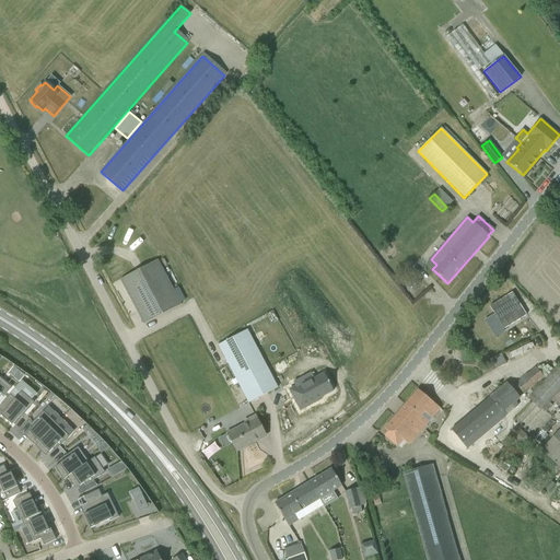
[(158,260),(120,280),(143,324),(181,304),(158,260)]
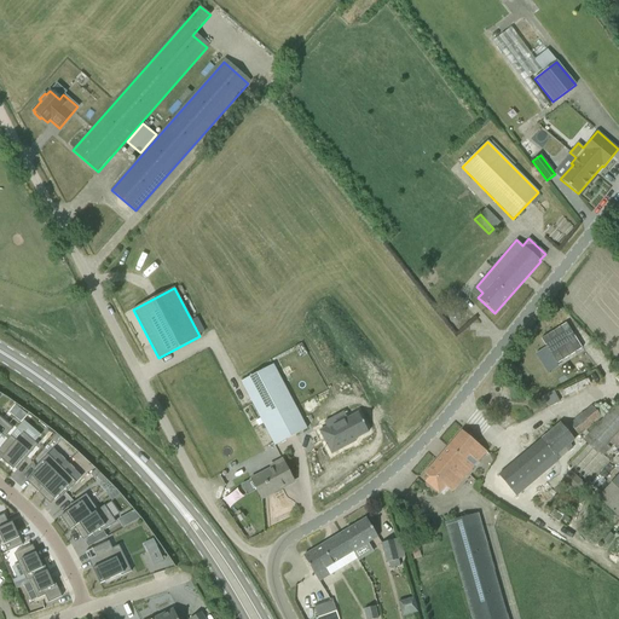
[(241,382),(275,446),(307,429),(273,365),(241,382)]
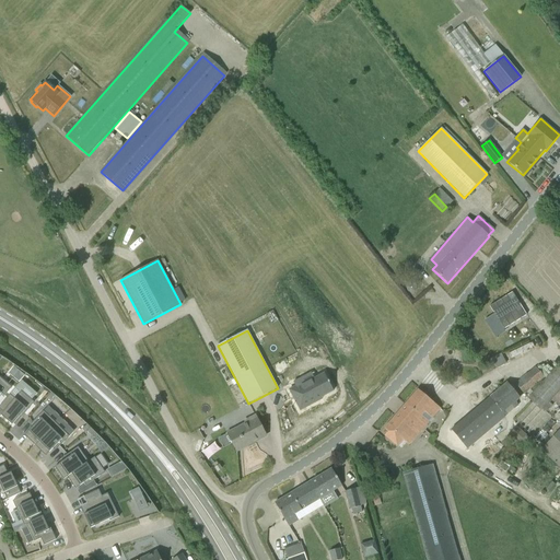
[(501,354),(489,360),(497,368),(505,363),(501,354)]
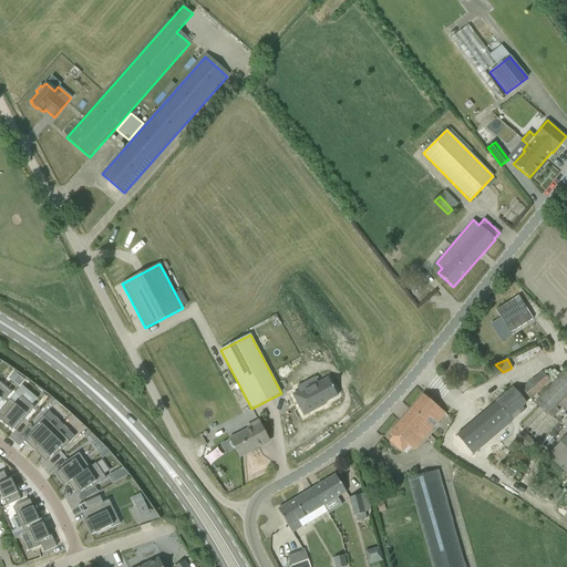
[(566,371),(566,370),(534,404),(547,415),(548,414),(553,418),(562,406),(566,411),(566,410),(566,371)]
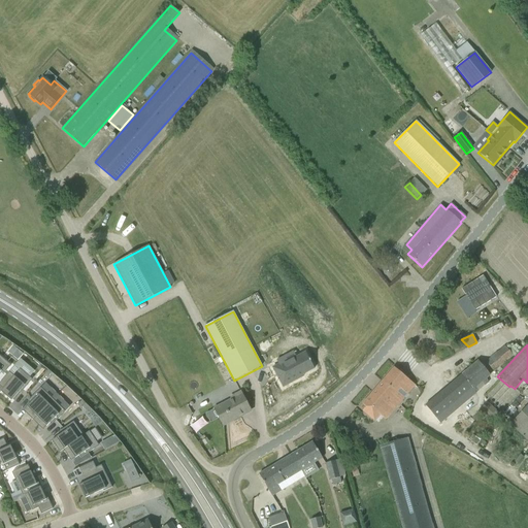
[(486,362),(494,371),(513,356),(505,347),(486,362)]
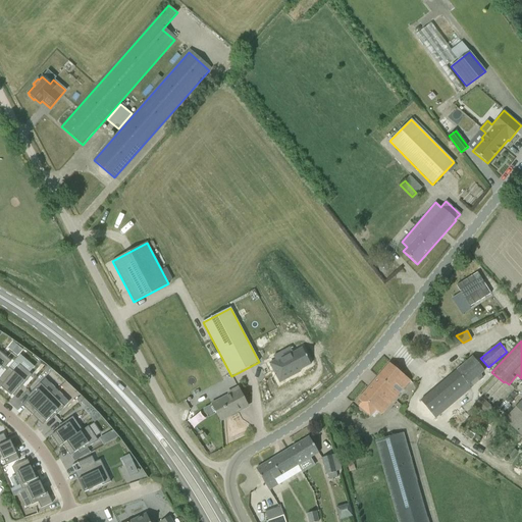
[(281,355),(267,362),(276,379),(292,372),(291,370),(308,362),(300,347),(281,356),(281,355)]
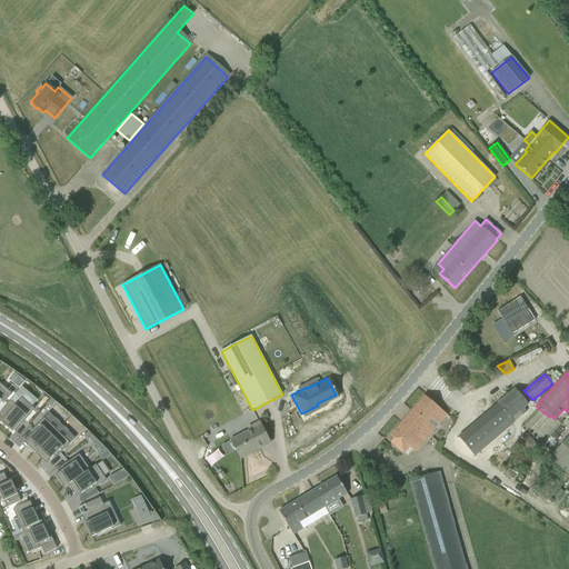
[(0,400),(1,400),(5,402),(11,395),(0,386),(0,400)]
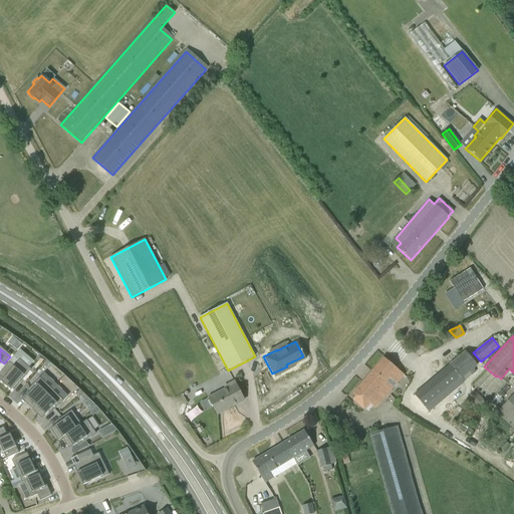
[(414,395),(428,412),(466,379),(463,376),(477,364),(465,351),(414,395)]
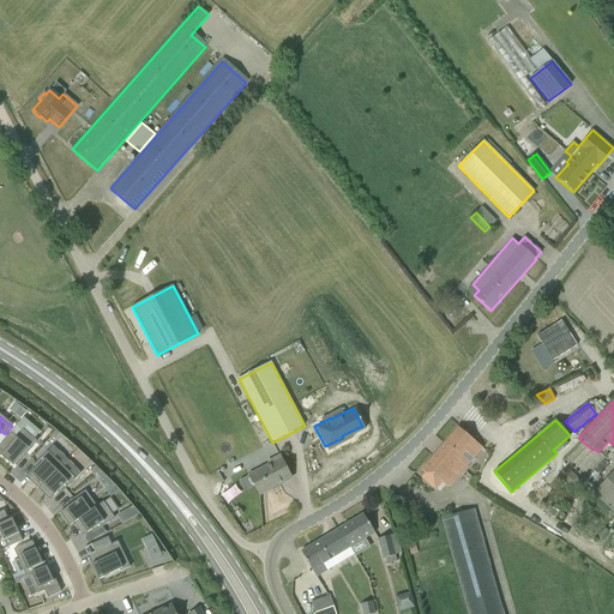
[(439,481),(447,488),(482,449),(458,427),(421,470),(425,474),(421,479),(432,488),(439,481)]
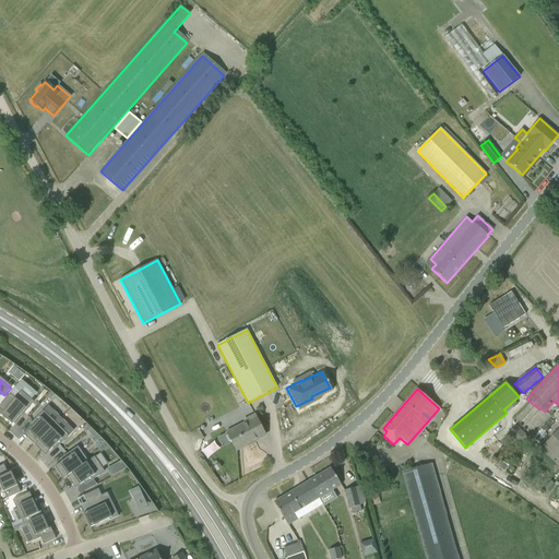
[(9,394),(0,404),(0,405),(6,400),(10,403),(0,415),(10,423),(12,425),(14,421),(19,416),(21,417),(34,402),(21,391),(14,399),(9,394)]
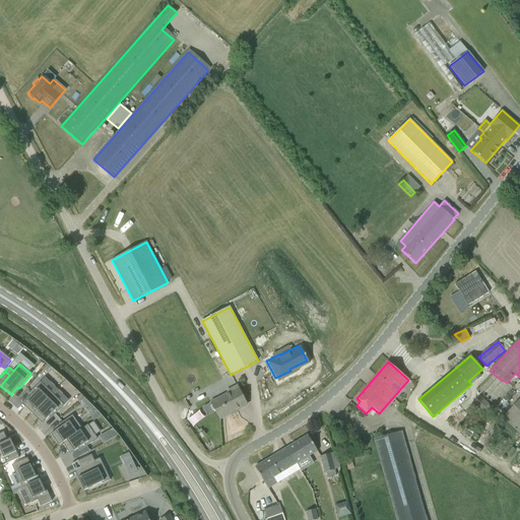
[(33,394),(22,404),(33,413),(52,394),(52,393),(51,394),(39,383),(30,392),(33,394)]
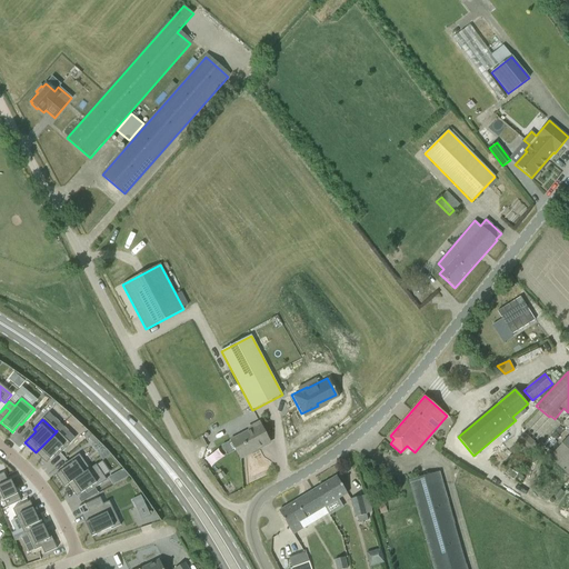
[(231,440),(240,458),(270,442),(259,422),(248,428),(250,431),(231,440)]
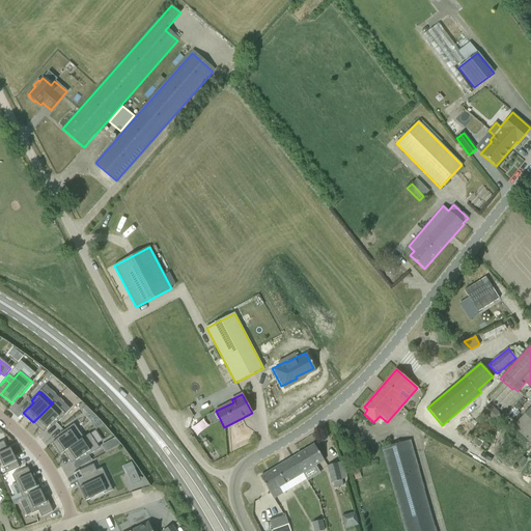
[(53,402),(33,422),(43,432),(53,422),(55,424),(64,415),(53,403),(54,402),(53,402)]
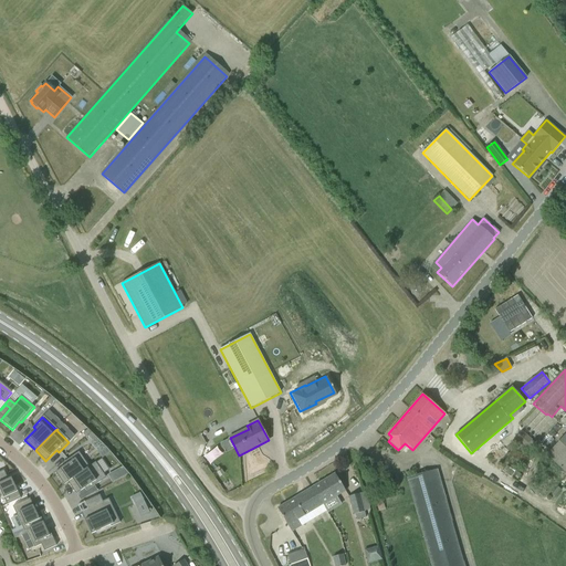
[(516,439),(528,450),(535,443),(523,431),(516,439)]
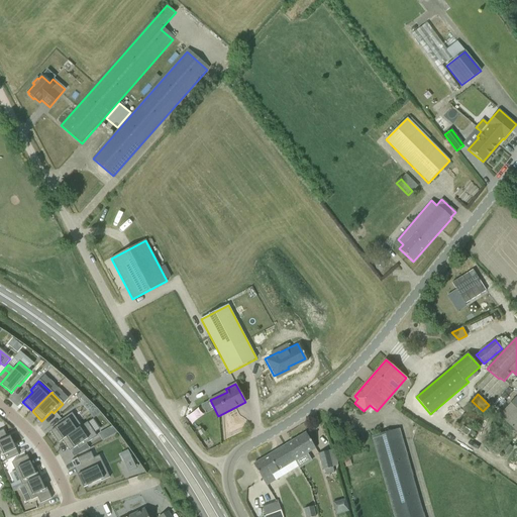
[(516,398),(501,415),(516,430),(516,398)]
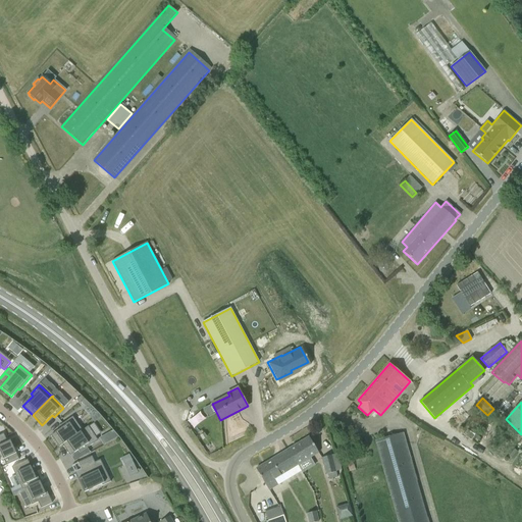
[(93,412),(88,417),(92,424),(99,419),(93,412)]
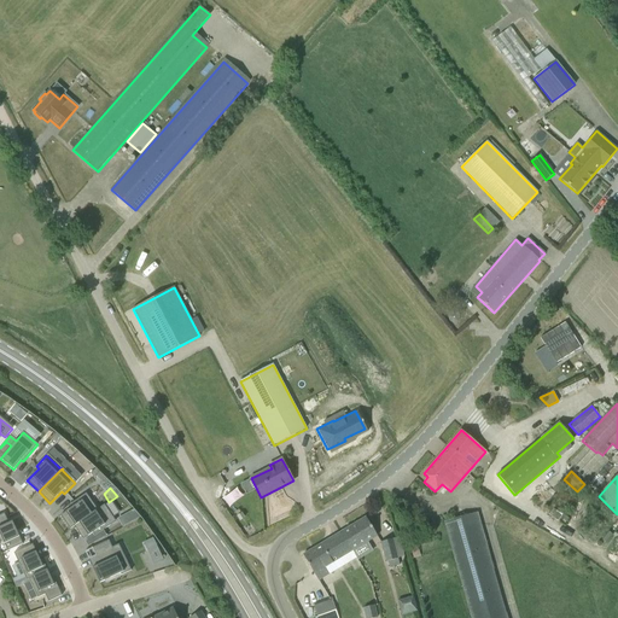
[(74,506),(60,516),(70,529),(74,526),(95,511),(85,494),(73,503),(74,506)]
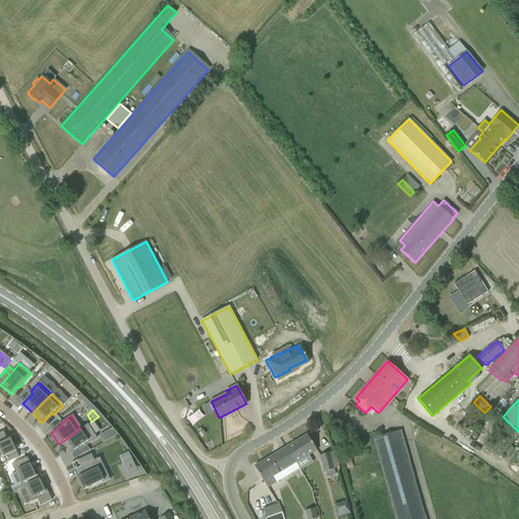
[(80,429),(62,442),(70,453),(81,445),(83,448),(96,439),(86,425),(80,429)]
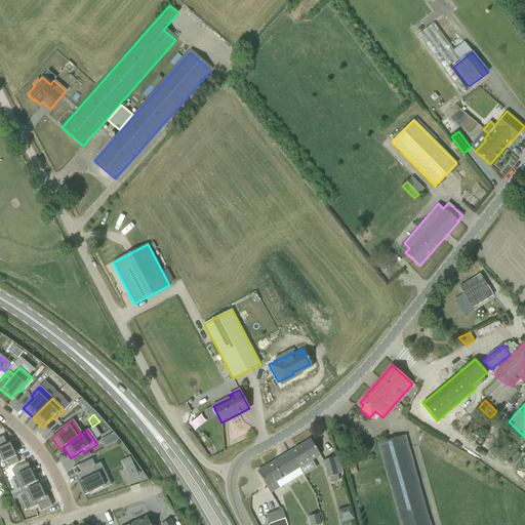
[(118,440),(113,434),(107,437),(111,444),(118,440)]
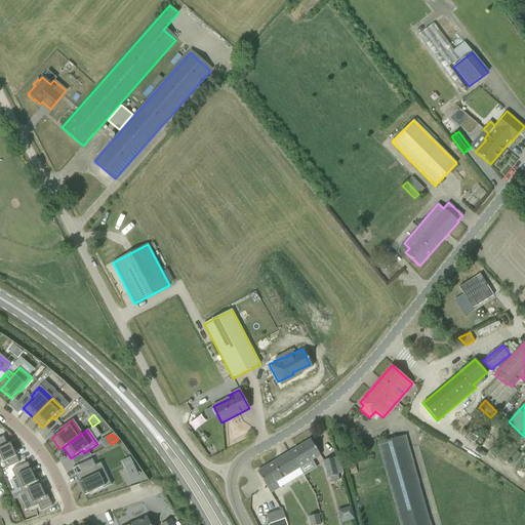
[(3,436),(0,437),(0,454),(6,468),(19,462),(12,447),(10,443),(7,444),(3,436)]
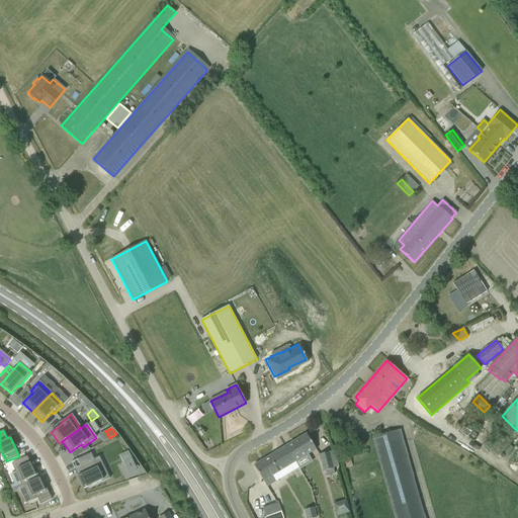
[(423,517),(399,430),(372,437),(395,517),(423,517)]
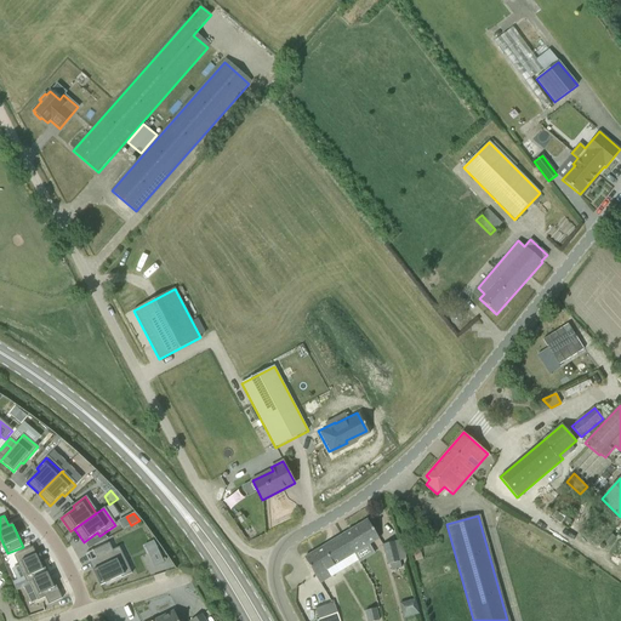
[(368,519),(336,539),(347,558),(379,539),(368,519)]
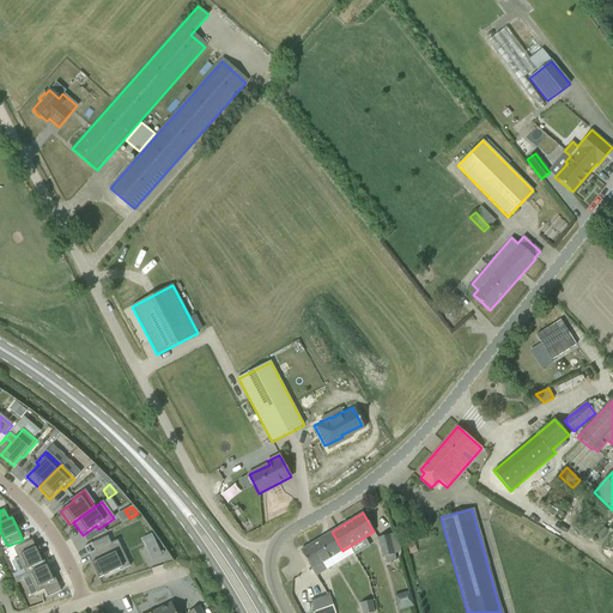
[(343,551),(332,532),(301,551),(316,576),(341,560),(337,554),(343,551)]
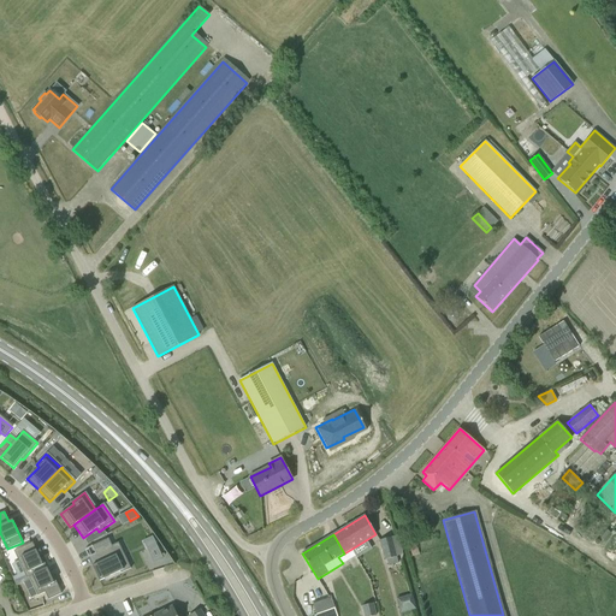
[(386,560),(389,566),(398,563),(396,556),(401,556),(396,535),(379,540),(385,561),(386,560)]
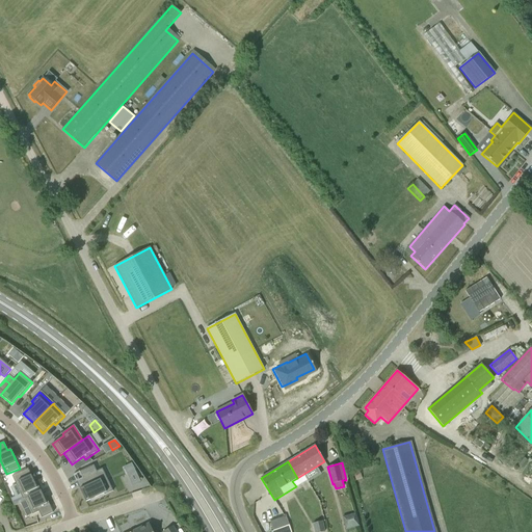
[(81,478),(78,480),(82,487),(79,489),(85,502),(103,494),(104,495),(112,490),(110,485),(108,486),(104,477),(100,479),(92,464),(78,472),(81,478)]
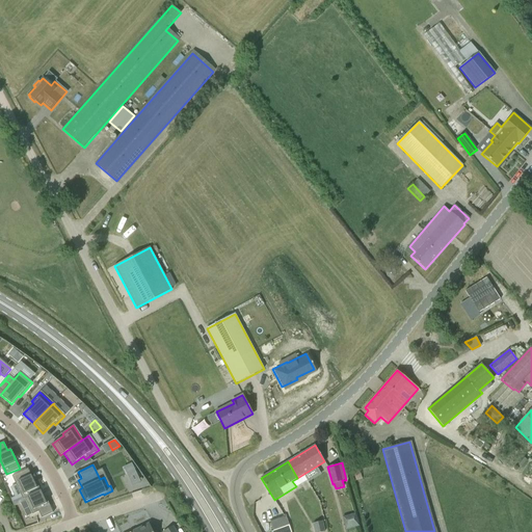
[(28,469),(11,476),(22,498),(23,499),(41,490),(35,481),(34,482),(30,475),(20,480),(17,475),(28,470),(28,469)]
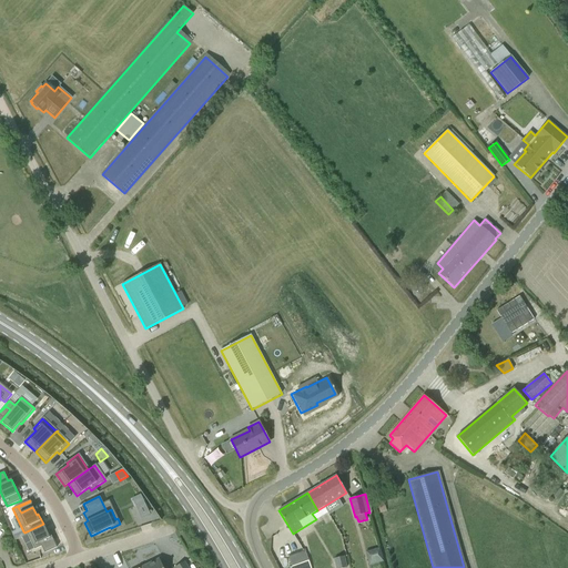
[(383,501),(376,504),(379,513),(385,510),(383,501)]
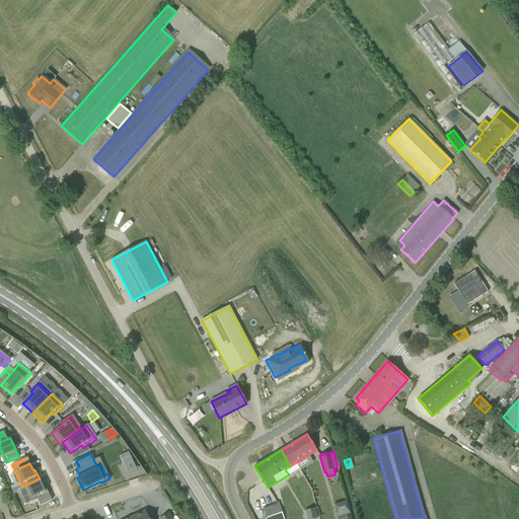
[(138,463),(131,468),(138,478),(144,473),(138,463)]
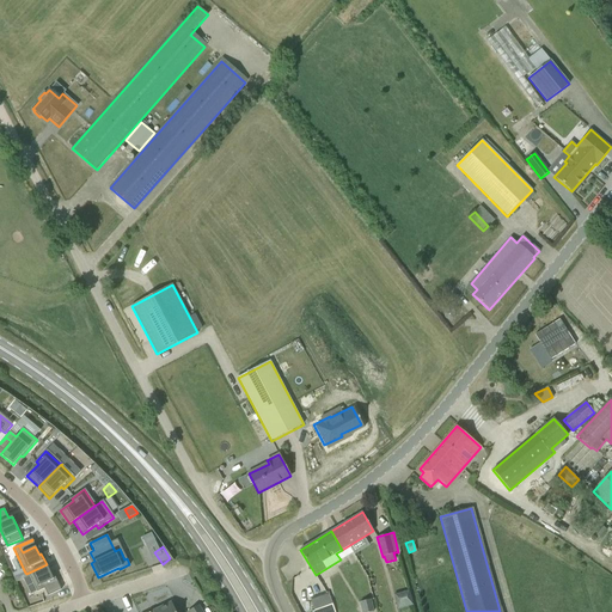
[(47,564),(26,574),(29,574),(30,576),(37,592),(57,582),(51,570),(50,571),(47,564)]
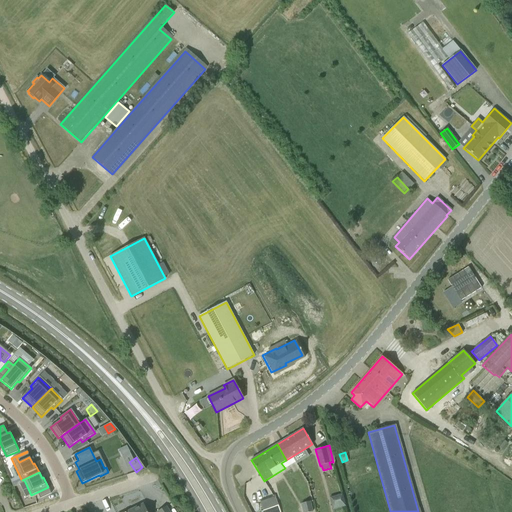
[(21,479),(12,483),(14,487),(25,482),(24,480),(22,480),(21,479)]
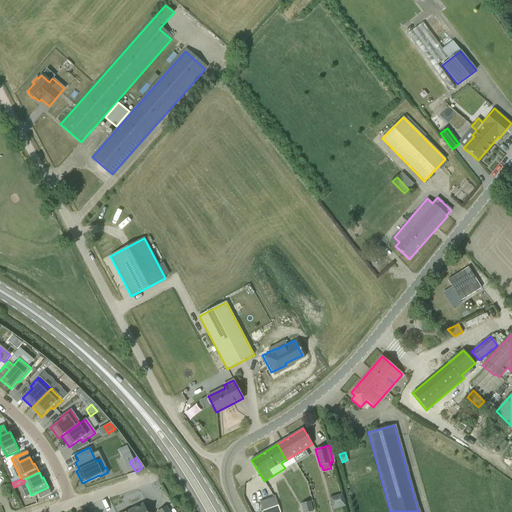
[(345,506),(342,494),(329,497),(332,510),(345,506)]
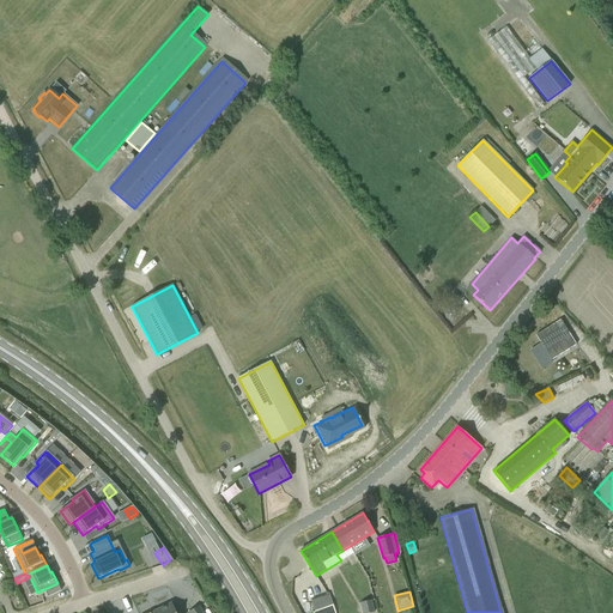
[(311,601),(315,612),(333,606),(329,595),(311,601)]
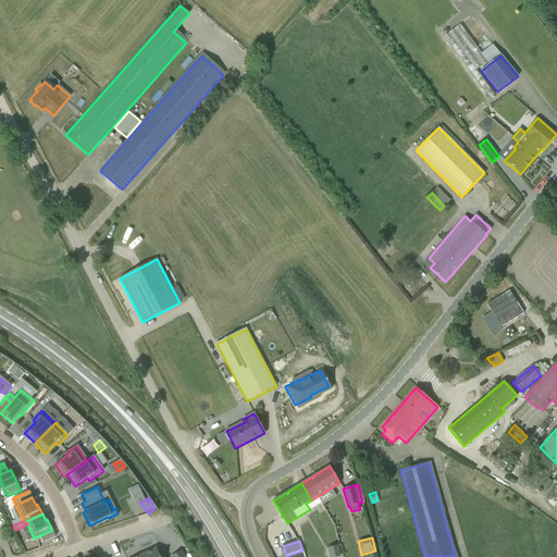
[(336,546),(327,548),(330,556),(338,556),(339,556),(336,546)]
